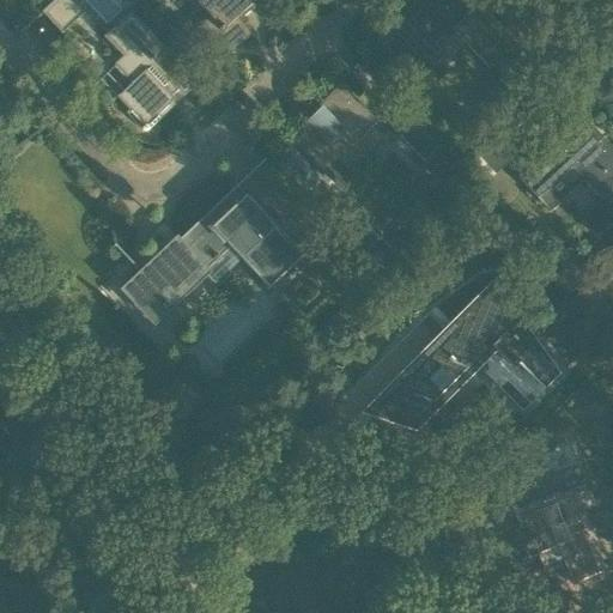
[(54,0),(41,13),(61,35),(86,11),(77,0),(54,0)]
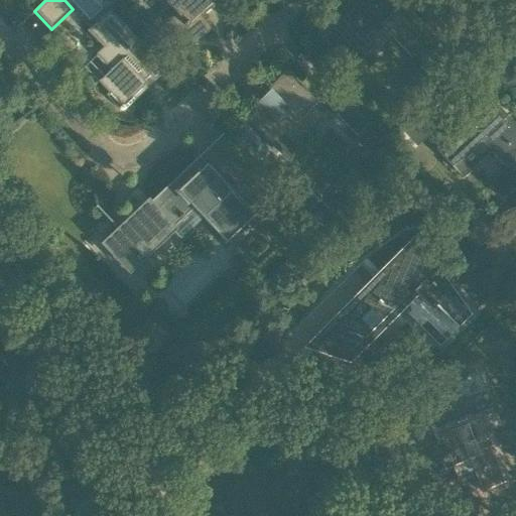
[(199,41),(207,33),(210,29),(208,24),(200,15),(211,5),(206,0),(162,0),(176,15),(162,28),(184,53),(187,50),(192,50),(192,46),(195,45),(199,45),(199,41)]
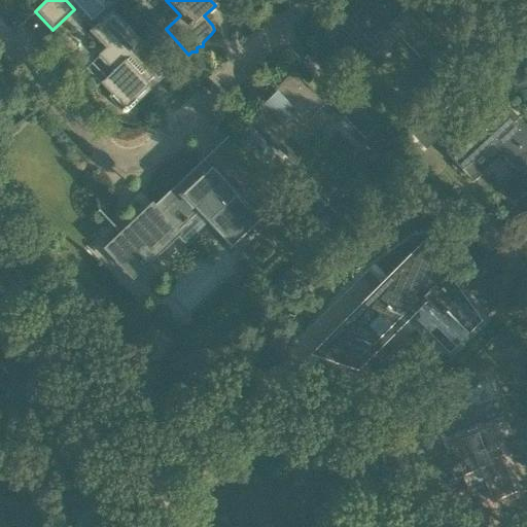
[(331,45),(356,72),(357,71),(350,64),(389,27),(420,59),(421,59),(419,57),(441,36),(440,35),(437,37),(402,0),(401,0),(407,6),(401,11),(402,12),(399,15),(390,5),(393,3),(390,0),(372,0),(341,29),(344,32),(328,46),(329,47),(331,45)]
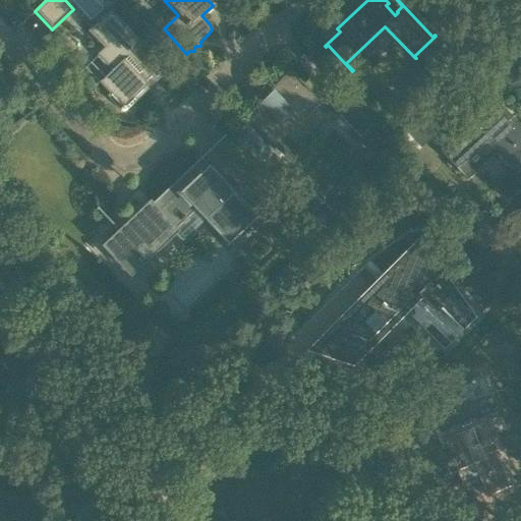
[(122,2),(112,10),(125,23),(134,14),(122,2)]
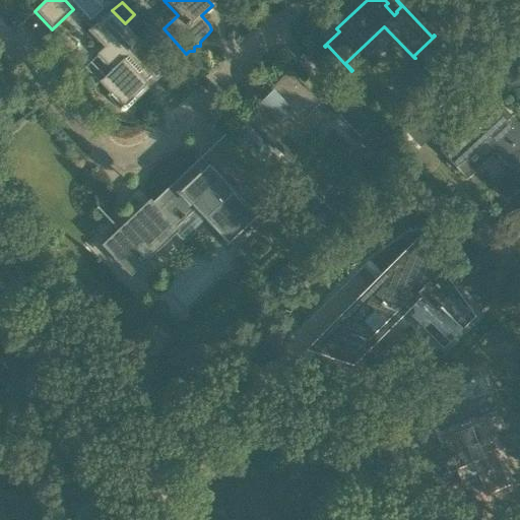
[(107,96),(119,110),(123,112),(127,110),(137,101),(134,98),(145,87),(146,84),(145,82),(150,77),(155,82),(168,71),(110,10),(88,30),(105,48),(98,54),(113,70),(99,83),(110,94),(107,96)]
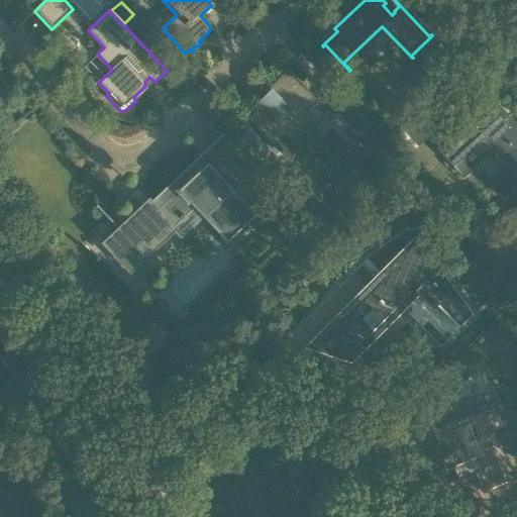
[(317,102),(306,91),(287,72),(266,93),(269,96),(261,103),(264,106),(248,120),(268,139),(285,158),(325,118),(313,106),(317,102)]
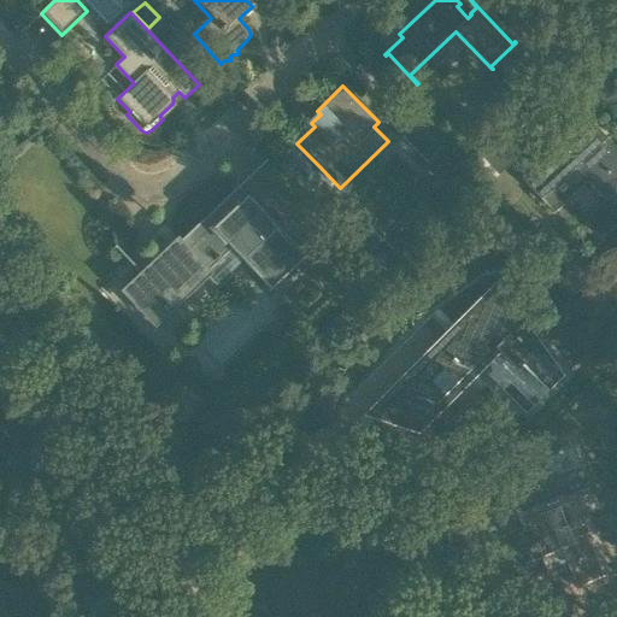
[(446,142),(433,129),(422,118),(403,137),(412,148),(425,162),(446,142)]
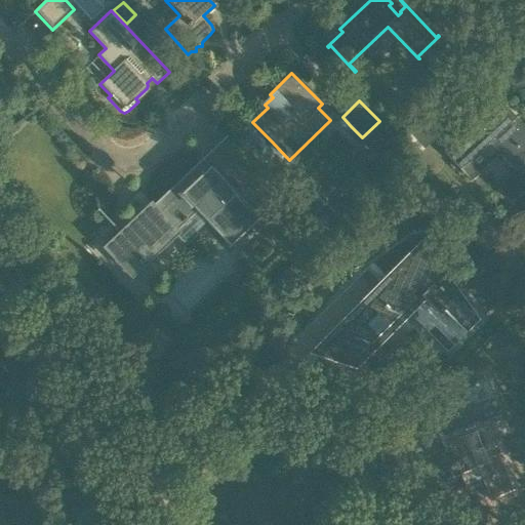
[(489,143),(515,170),(496,187),(509,200),(524,186),(524,131),(514,120),(516,118),(501,104),(446,155),(460,170),(489,143)]
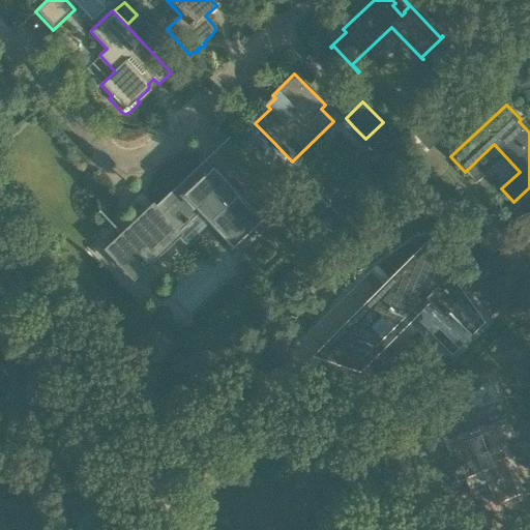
[(164,248),(157,243),(170,232),(175,237),(186,228),(187,229),(192,225),(190,224),(199,215),(232,251),(262,222),(205,162),(211,156),(210,155),(151,211),(152,211),(143,219),(141,218),(140,219),(126,232),(128,233),(123,238),(123,237),(108,252),(133,277),(164,248)]
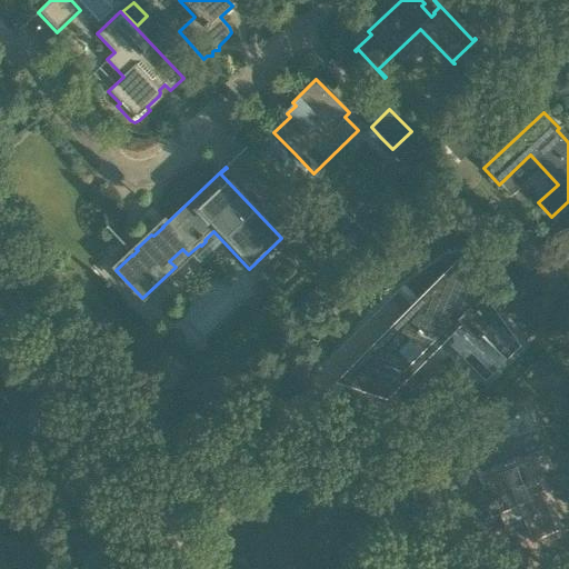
[(399,331),(395,327),(355,367),(360,371),(345,387),(383,399),(386,397),(427,357),(443,339),(486,380),(518,348),(457,262),(443,243),(397,292),(398,293),(418,313),(399,331)]
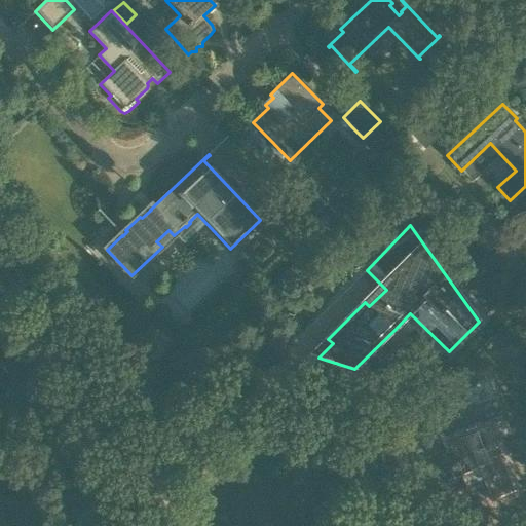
[(482,376),(462,397),(474,407),(495,398),(496,397),(491,384),(482,376)]
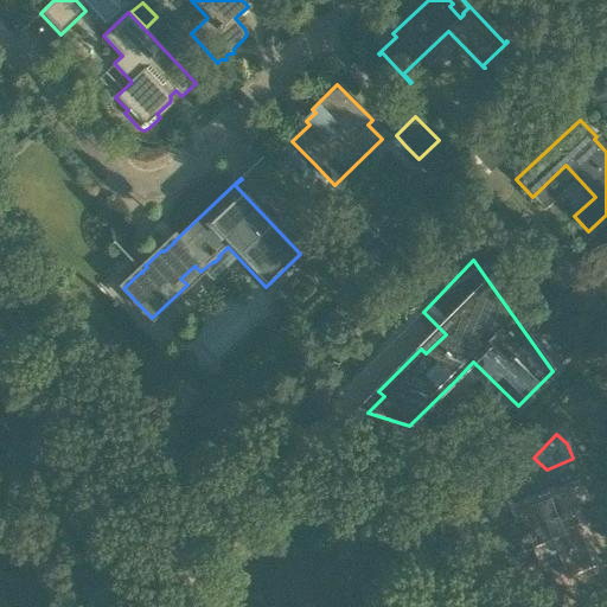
[(524,518),(492,531),(504,560),(536,547),(541,560),(561,553),(570,576),(598,564),(582,528),(586,526),(576,505),(595,498),(588,480),(541,500),(541,498),(519,506),(524,518)]
